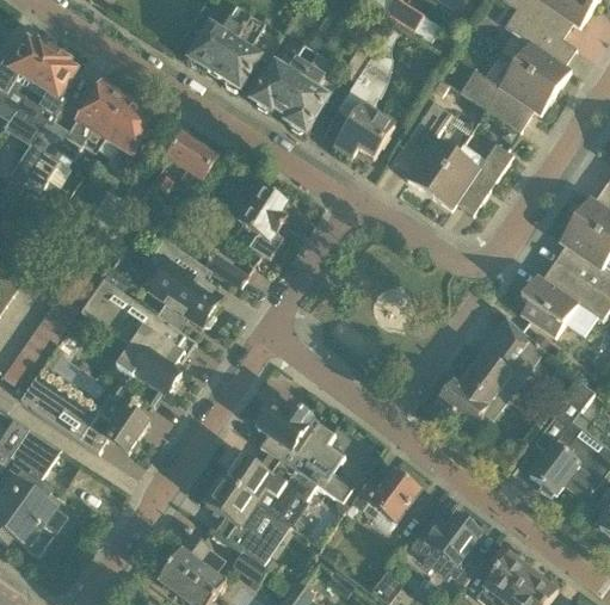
[(390,0),(383,12),(413,31),(414,30),(424,16),(401,0),(390,0)]
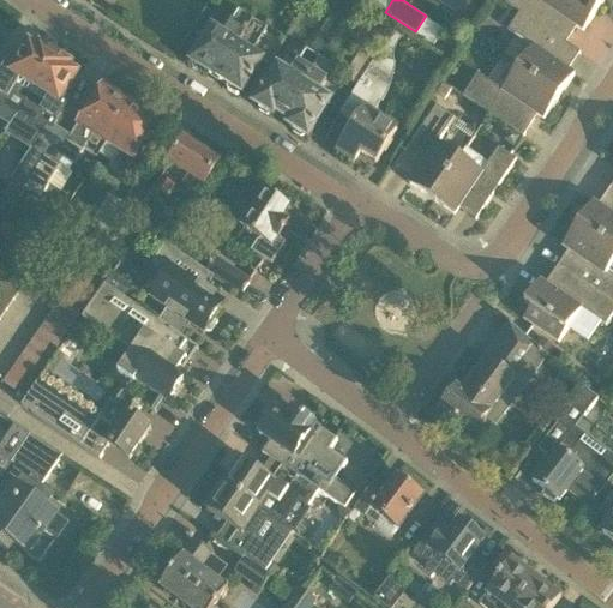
[(440,0),(458,12),(466,0),(440,0)]
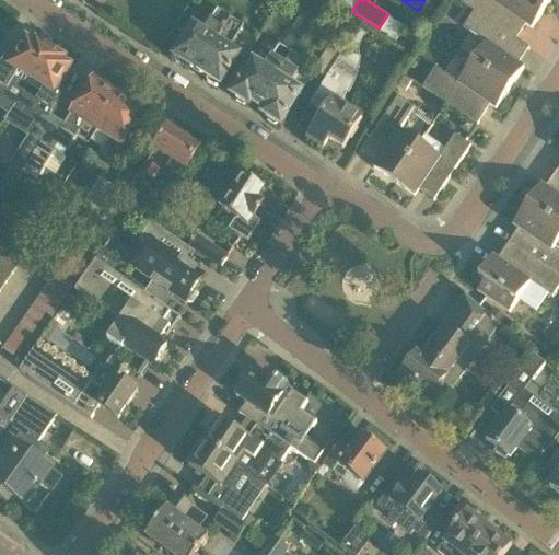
[(514,36),(514,34),(524,20),(531,24),(544,4),(537,0),(459,0),(463,2),(472,8),(473,8),(514,36)]
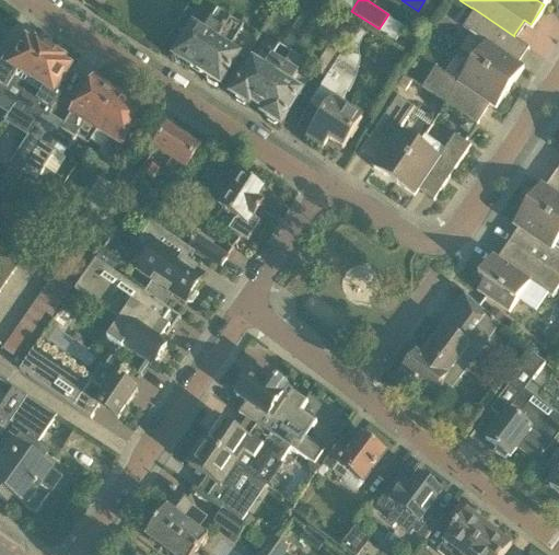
[(463,2),(453,18),(462,23),(472,8),(463,2)]
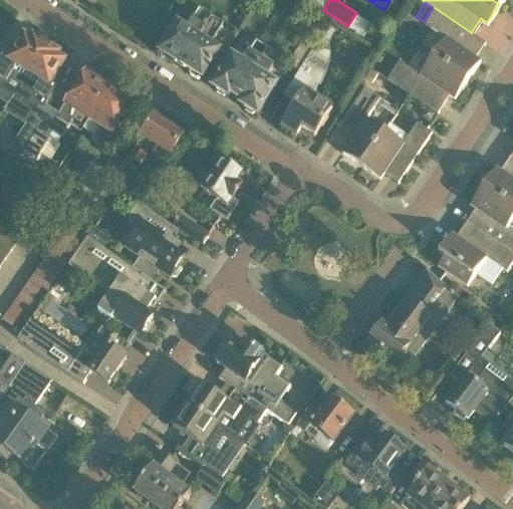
[(171,57),(180,63),(211,14),(198,6),(186,26),(176,20),(175,20),(164,14),(158,24),(169,31),(158,49),(160,50),(160,54),(168,58),(171,57)]
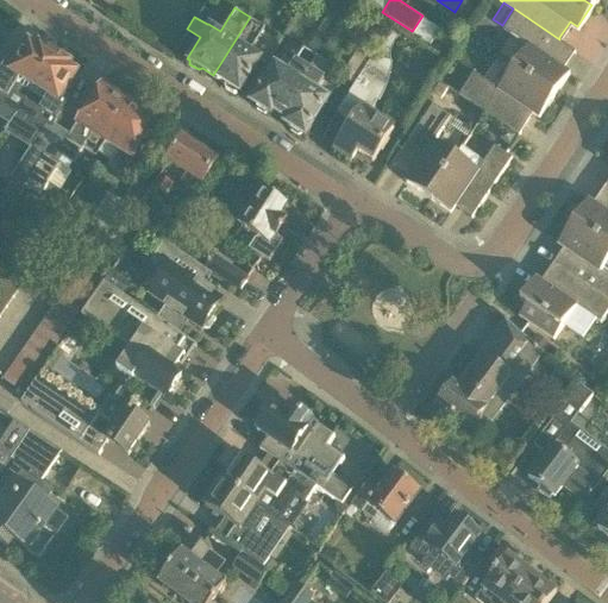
[(514,8),(513,8),(502,25),(526,41),(511,64),(553,93),(569,69),(561,64),(571,49),(574,50),(575,48),(559,37),(559,39),(514,8)]
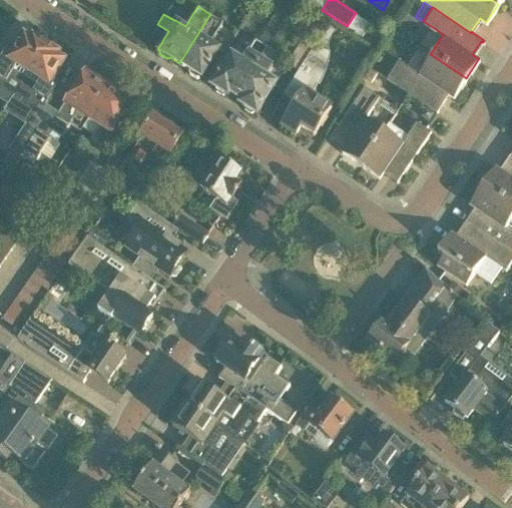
[(198,75),(201,76),(218,47),(209,41),(221,21),(210,14),(179,63),(188,68),(188,72),(195,77),(198,75)]
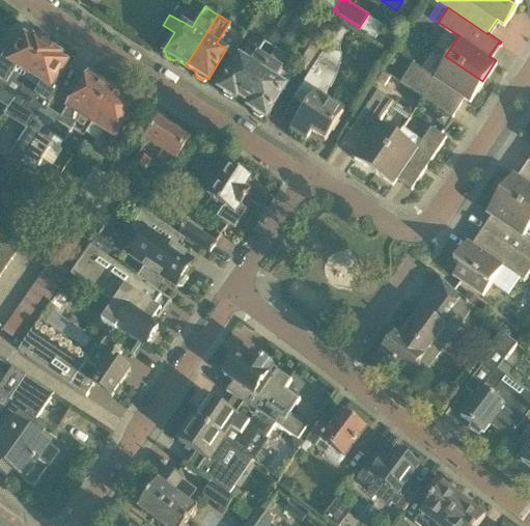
[(238,92),(245,97),(283,35),(273,28),(265,42),(263,40),(256,53),(246,47),(240,56),(239,55),(220,87),(222,88),(222,91),(229,97),(232,95),(234,97),(238,92)]
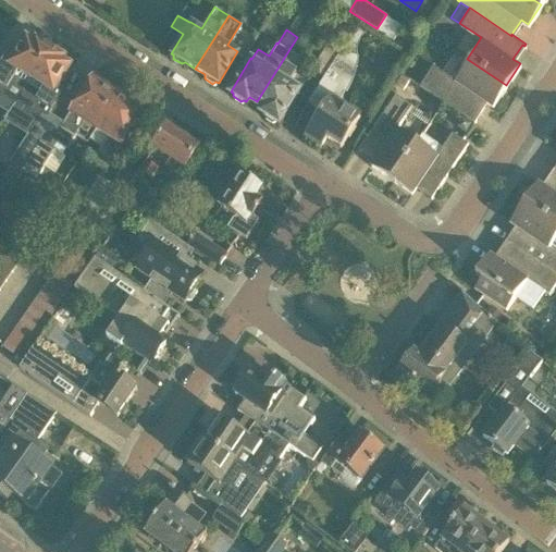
[(14,70),(28,80),(50,46),(35,36),(33,39),(25,35),(11,56),(7,53),(0,63),(0,84),(3,87),(14,70)]
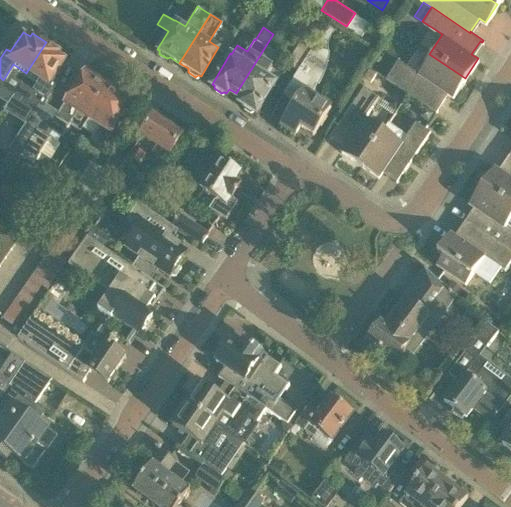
[(282,92),(295,100),(280,123),(293,132),(299,123),(312,132),(330,105),(309,92),(316,82),(317,83),(320,79),(324,66),(328,49),(326,48),(326,38),(319,33),(312,44),(296,68),(297,68),(282,92)]
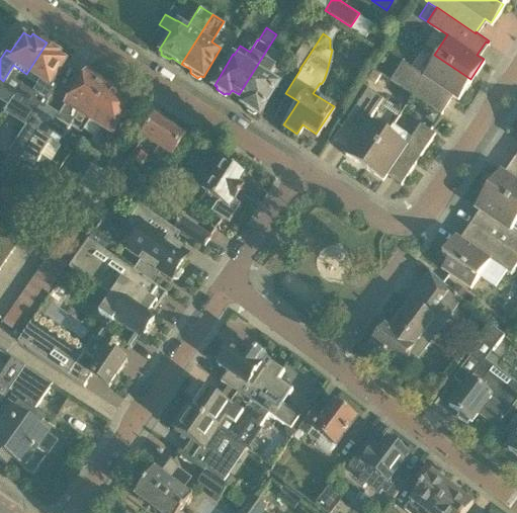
[(287,41),(276,34),(239,94),(246,98),(243,103),(245,104),(246,107),(252,112),(256,111),(258,112),(283,72),(273,66),(281,55),(279,54),(287,41)]
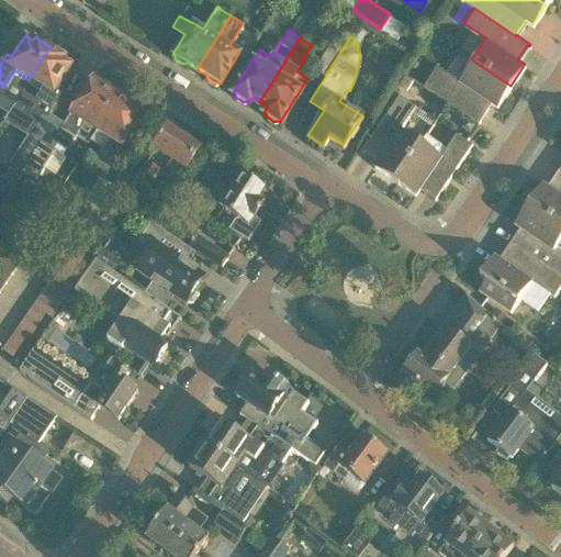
[(313,67),(325,75),(343,48),(331,40),(313,67)]
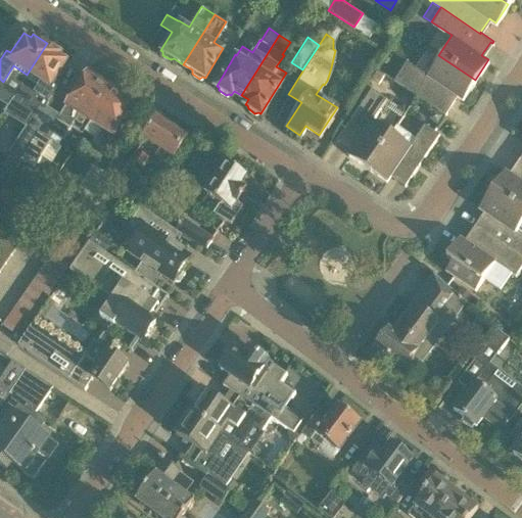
[(60,51),(47,43),(27,75),(21,84),(14,94),(38,109),(41,104),(44,106),(59,83),(54,80),(66,59),(59,54),(60,51)]
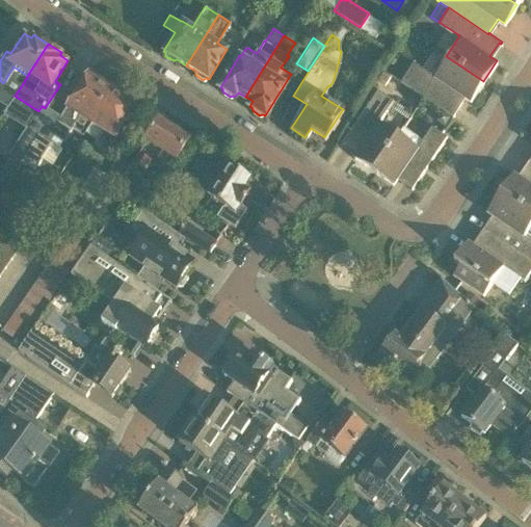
[(483,81),(446,56),(434,75),(413,60),(400,80),(452,114),(453,112),(452,111),(463,95),(470,100),(483,81)]
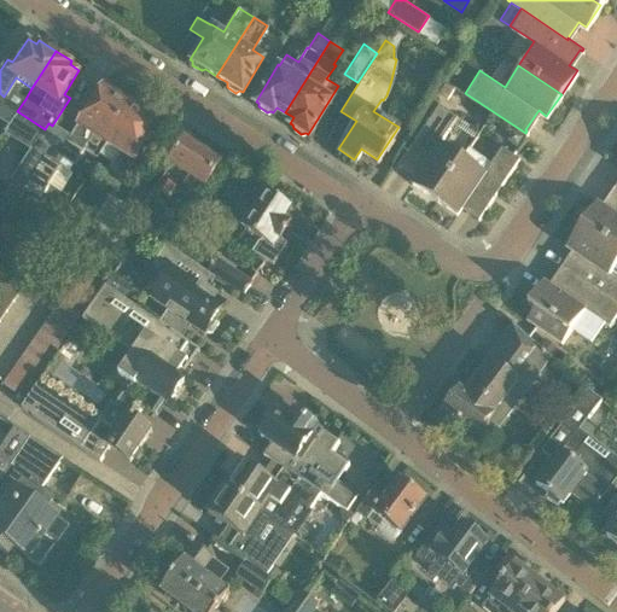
[(59,151),(63,153),(74,161),(82,146),(97,155),(99,150),(100,151),(131,103),(128,102),(122,94),(114,93),(102,85),(59,151)]
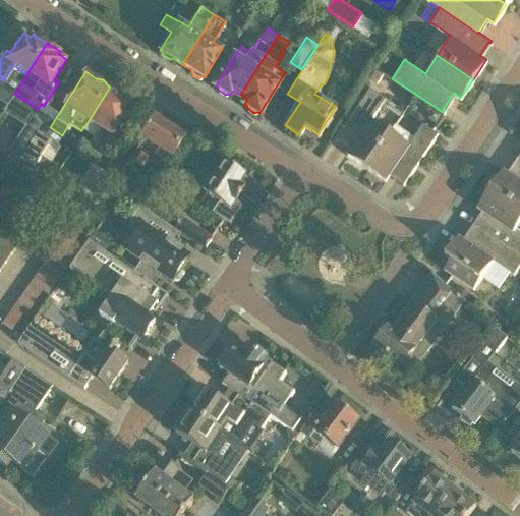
[(346,153),(364,165),(389,128),(370,115),(384,95),(369,86),(335,137),(336,138),(337,136),(350,146),(346,153)]
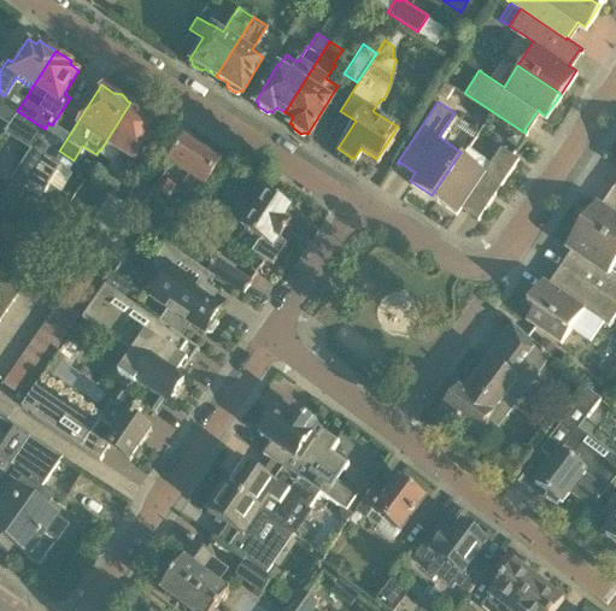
[(130,103),(100,151),(112,159),(101,177),(116,186),(158,121),(146,112),(140,106),(132,104),(130,103)]
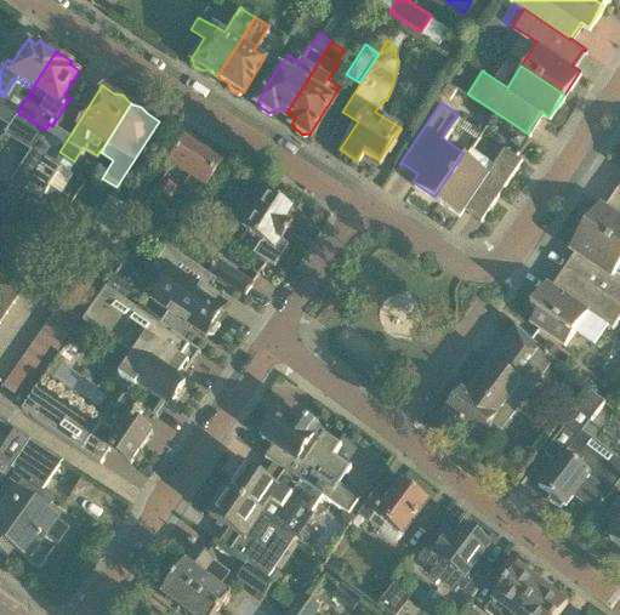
[(170,161),(188,174),(183,182),(200,193),(221,161),(185,138),(170,161)]
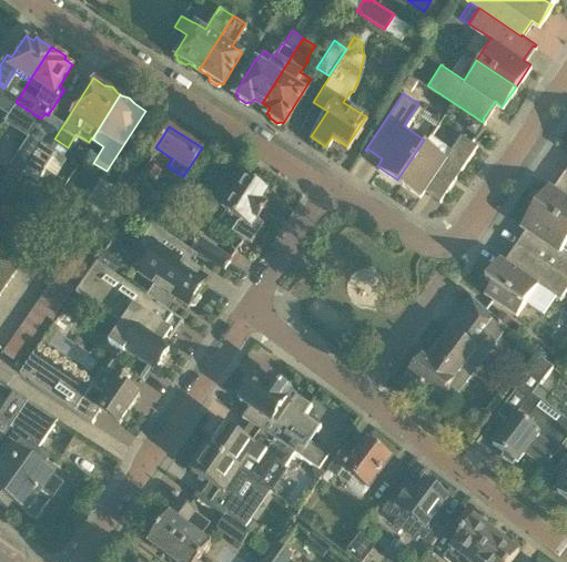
[(22,170),(41,141),(28,132),(9,162),(22,170)]
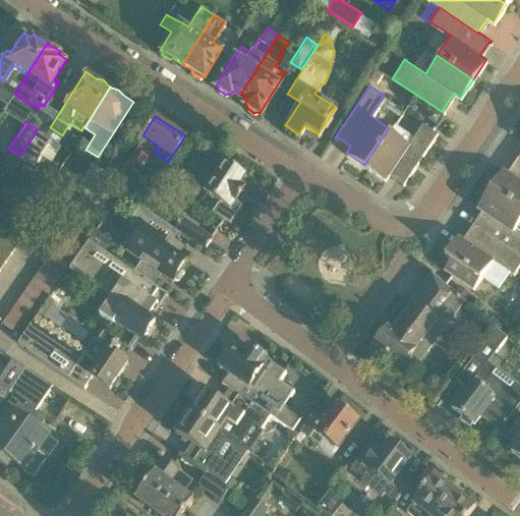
[(394,121),(389,128),(364,165),(384,178),(389,172),(402,181),(401,182),(402,183),(437,132),(421,121),(412,133),(394,121)]
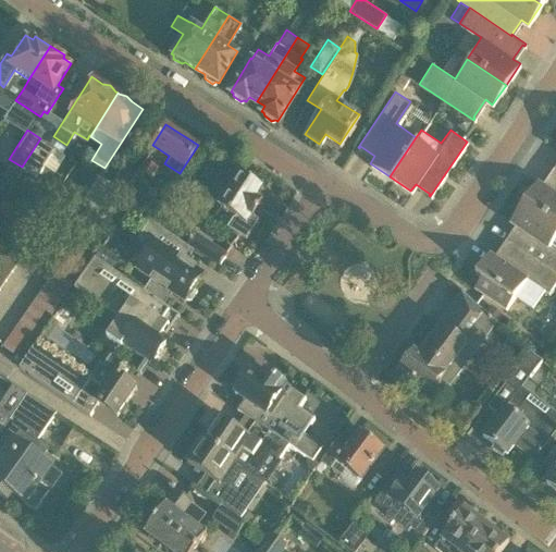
[(40,138),(22,167),(35,175),(42,163),(53,147),(52,146),(40,138)]
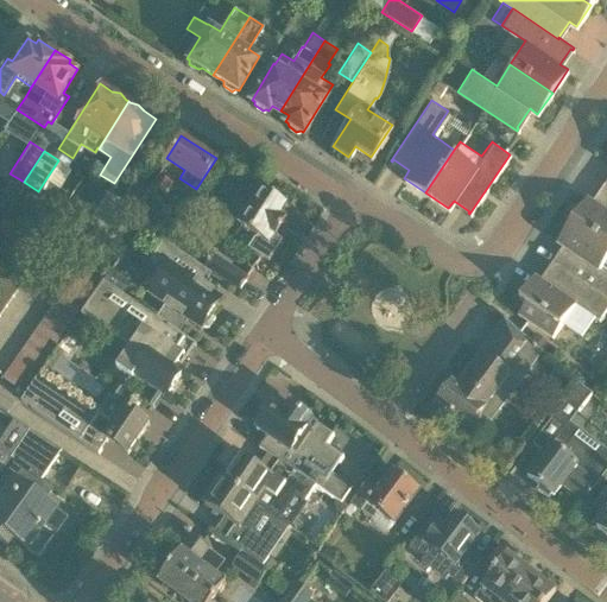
[(150,183),(165,192),(174,179),(158,170),(150,183)]
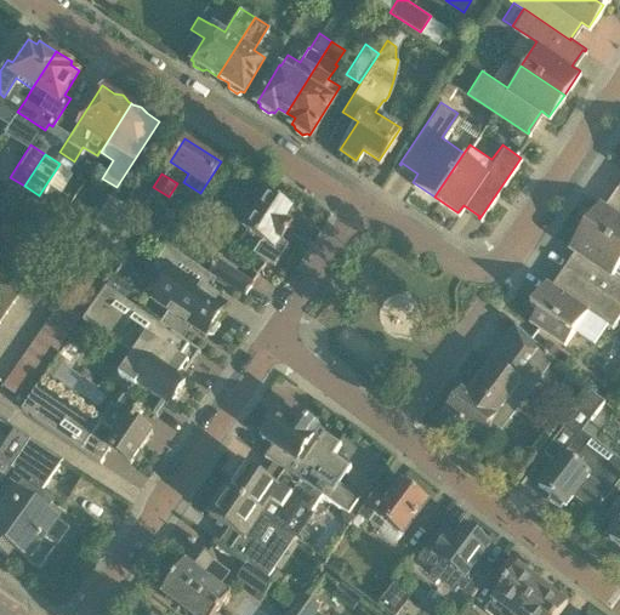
[(124,203),(119,209),(134,217),(151,191),(136,182),(124,203)]
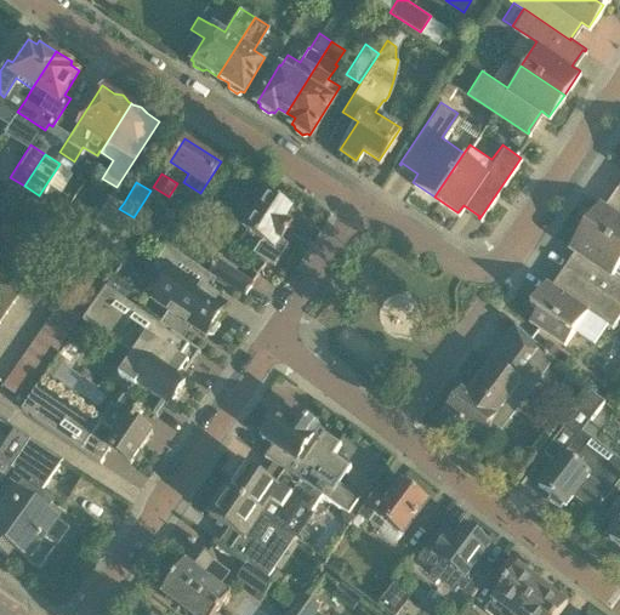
[(619,248),(619,188),(616,186),(615,187),(616,188),(606,204),(598,199),(582,222),(619,248)]
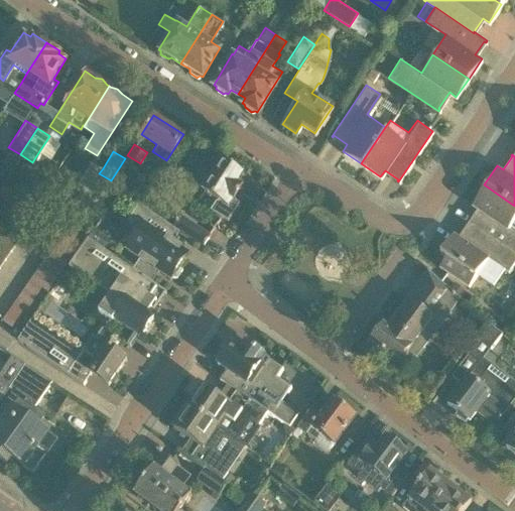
[(210,207),(221,214),(227,219),(239,201),(233,197),(242,184),(237,180),(243,171),(222,158),(211,175),(207,171),(199,183),(204,186),(203,188),(216,198),(210,207)]
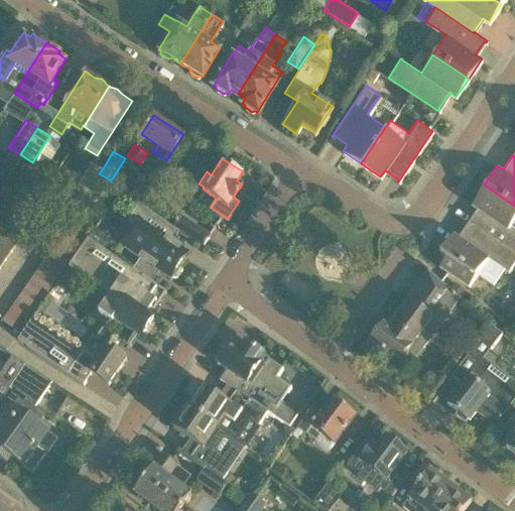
[(99,173),(103,168),(90,160),(74,187),(86,195),(99,173)]
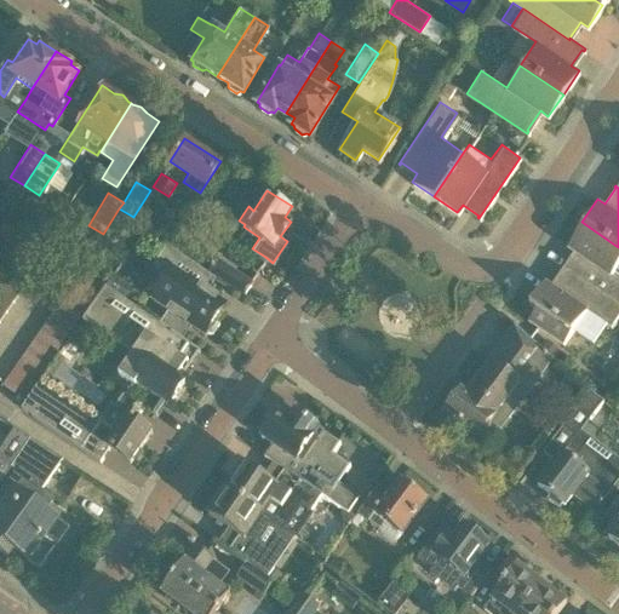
[(562,264),(561,265),(618,305),(618,277),(618,247),(582,222),(567,244),(574,250),(563,265),(562,264)]
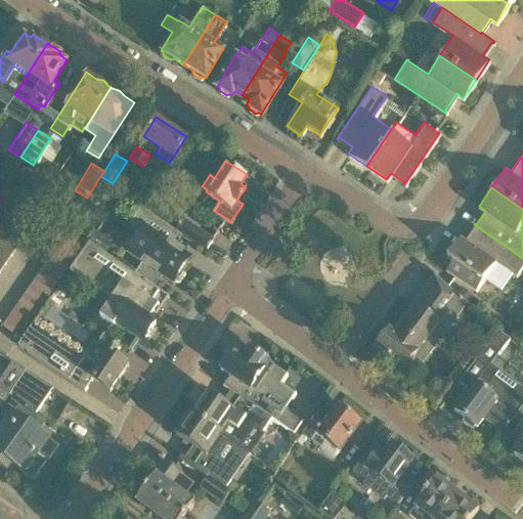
[(174,227),(150,212),(140,204),(129,221),(141,230),(126,252),(137,260),(131,268),(153,284),(160,273),(172,282),(174,278),(179,279),(185,270),(182,266),(190,254),(170,240),(176,229),(174,227)]
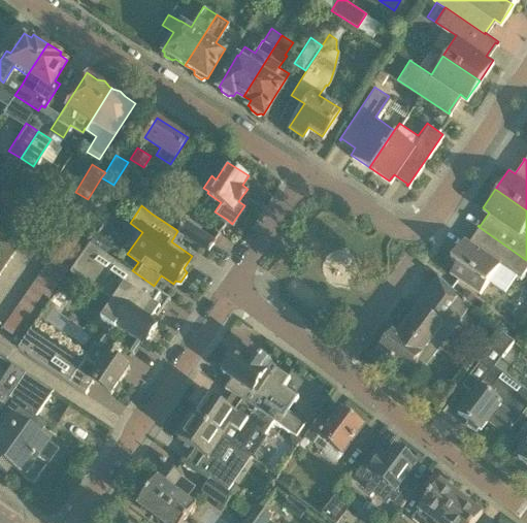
[(23,235),(29,227),(11,214),(5,223),(23,235)]
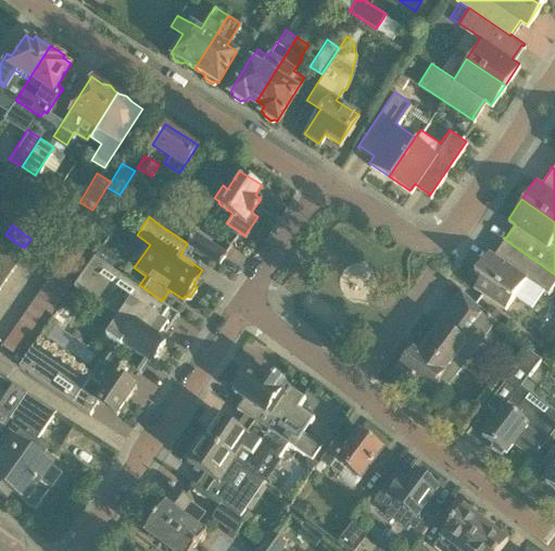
[(193,228),(185,241),(187,243),(188,243),(217,263),(226,251),(193,228)]
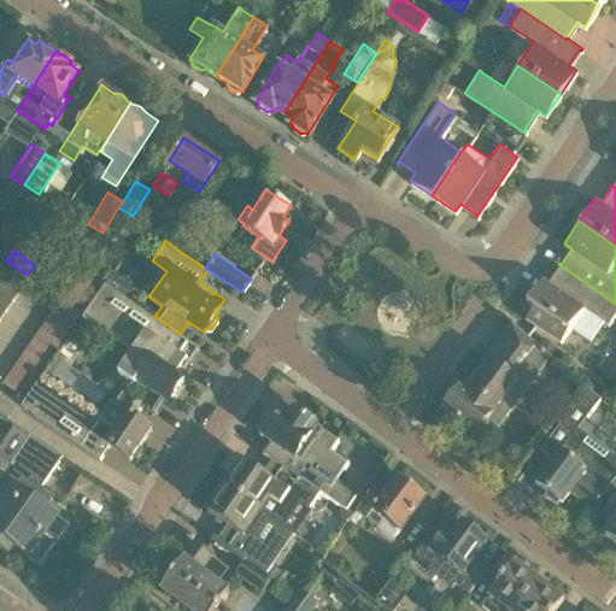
[(27,275),(6,260),(0,269),(0,271),(19,286),(27,275)]
